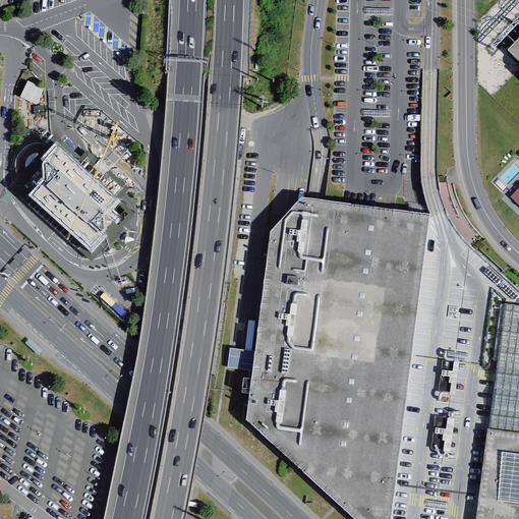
[(36,103),(42,85),(24,79),(18,97),(36,103)]
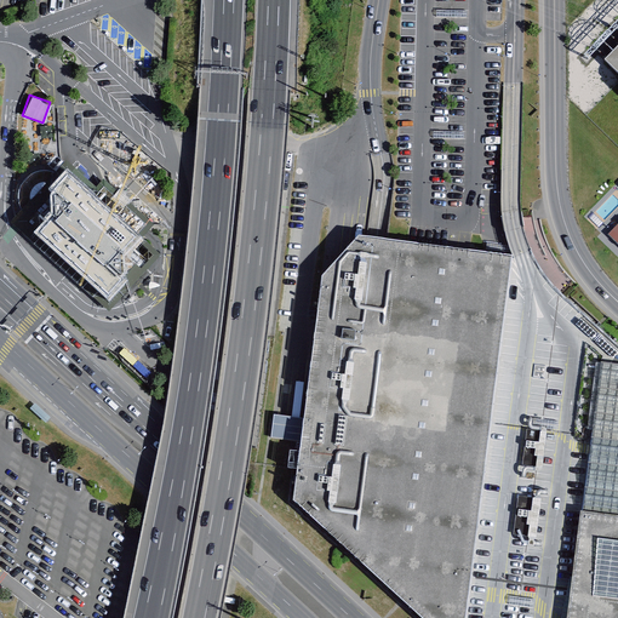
[(107,309),(159,252),(141,234),(152,222),(102,176),(90,189),(59,162),(52,170),(47,169),(41,167),(35,169),(28,172),(24,175),(21,178),(18,183),(16,189),(16,195),(17,202),(19,206),(7,219),(13,225),(107,309)]
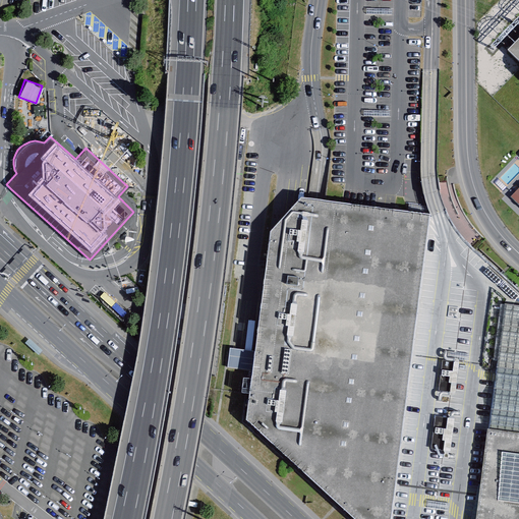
[(518,185),(510,196),(518,204),(518,185)]
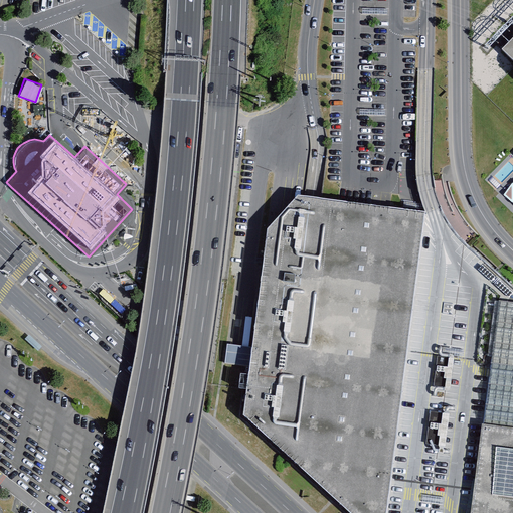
[(512,512),(512,285),(496,271),(447,220),(433,208),(405,205),(387,203),(337,198),(296,193),(265,232),(244,415),(348,512),(512,512)]
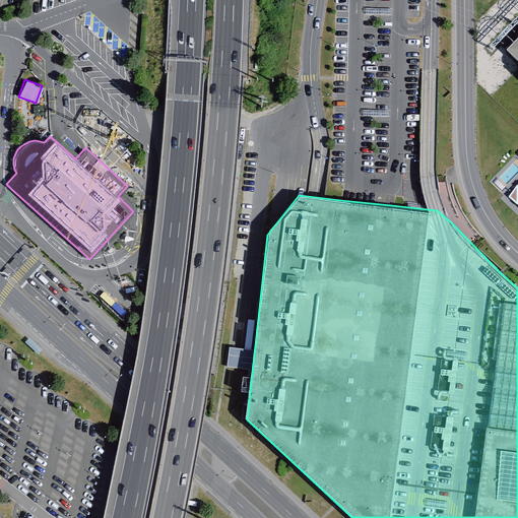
[(248,368),(251,349),(245,348),(242,367),(248,368)]
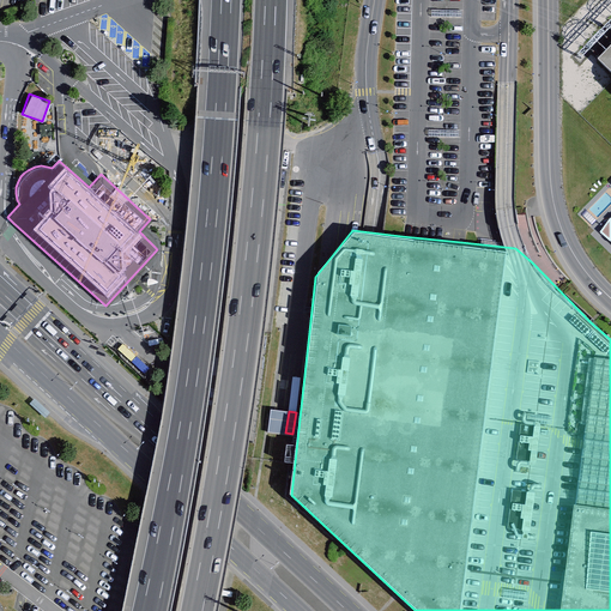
[(282,460),(290,461),(291,443),(283,442),(282,460)]
